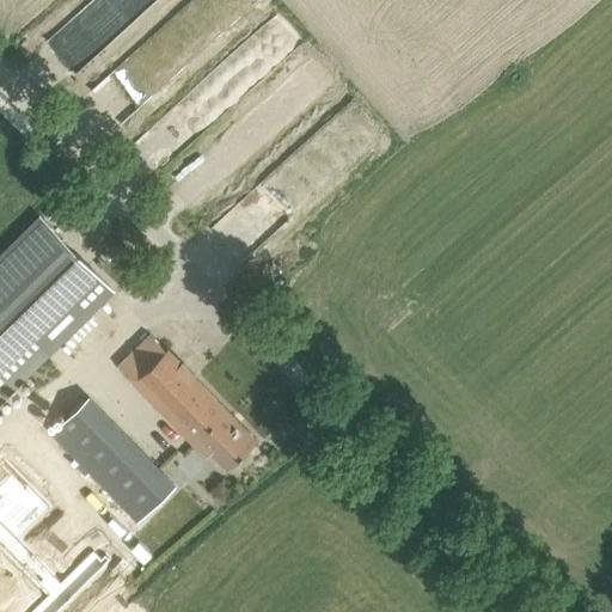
[(187,73),(261,2),(258,0),(210,0),(163,48),(187,73)]
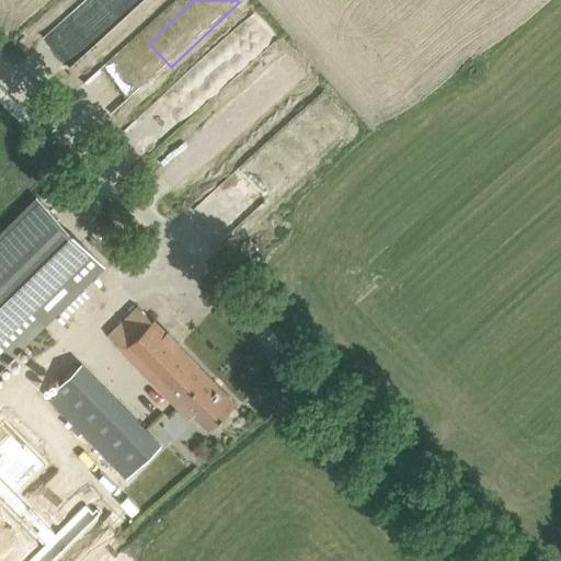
[(103,268),(37,202),(0,239),(0,364),(42,323),(44,325),(103,268)]
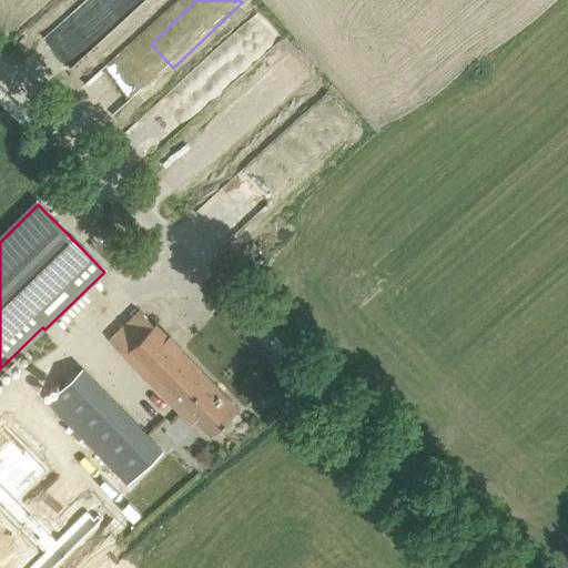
[(109,338),(183,414),(192,423),(196,418),(212,435),(239,408),(181,348),(169,335),(169,336),(155,324),(154,325),(140,310),(109,338)]
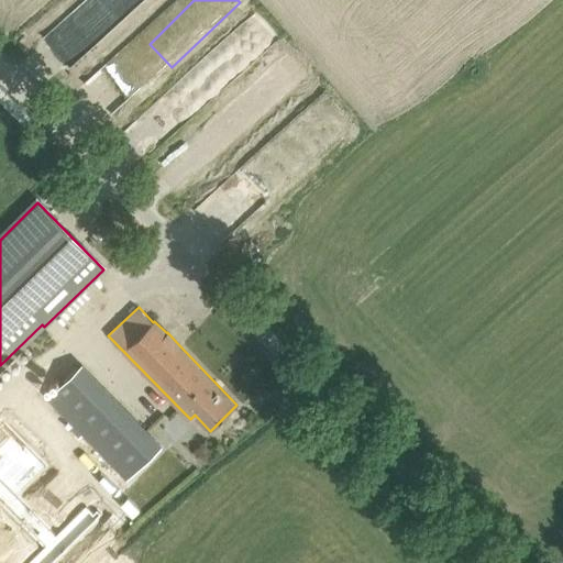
[(45,399),(124,481),(159,445),(81,364),(45,399)]
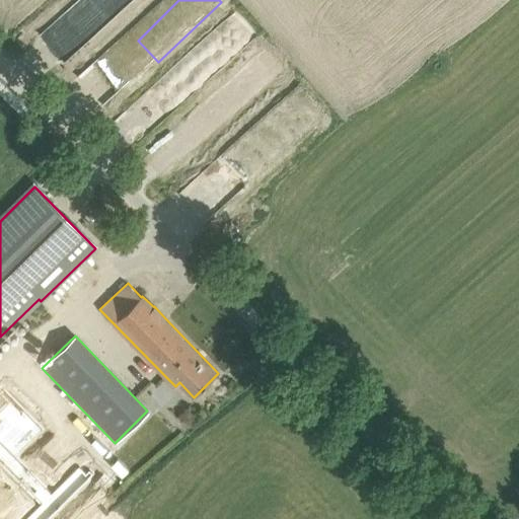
[(6,398),(0,403),(0,518),(67,518),(97,491),(71,464),(83,451),(45,412),(32,425),(6,398)]
